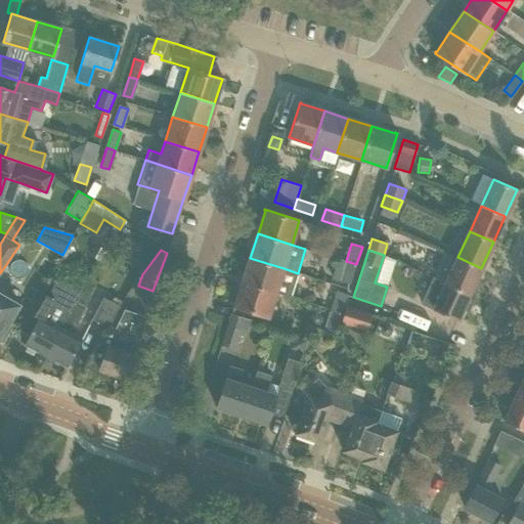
[(446,282),(470,293),(481,268),(457,257),(446,282)]
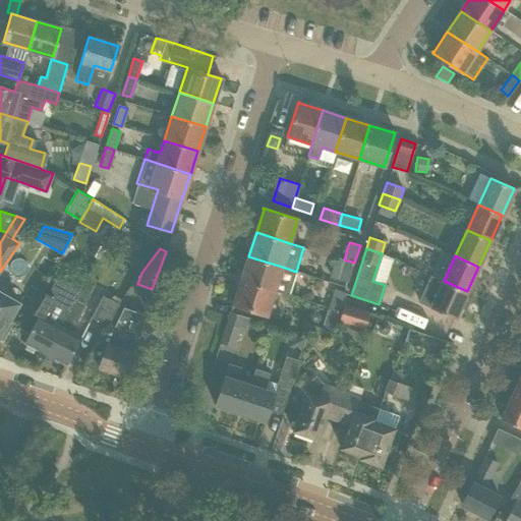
[(248,256),(241,280),(275,291),(275,290),(289,295),(296,272),(282,267),(248,256)]
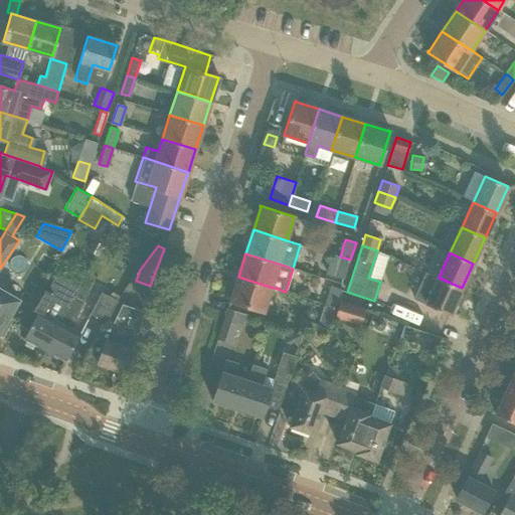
[(327,274),(344,279),(350,260),(340,256),(333,254),(327,274)]
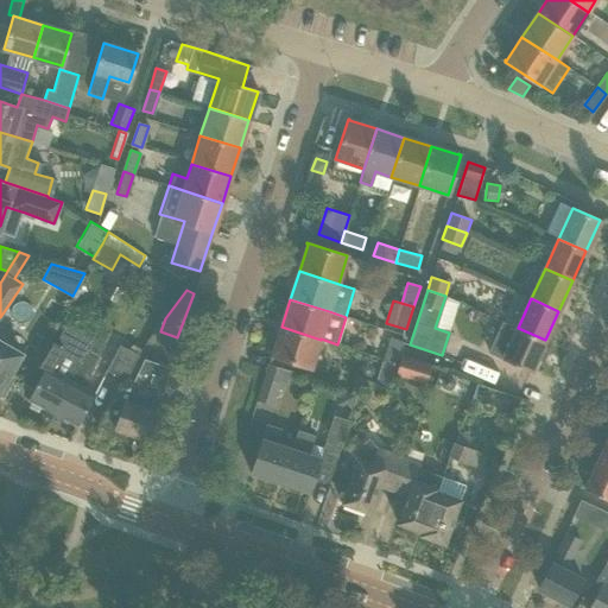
[(545,340),(518,328),(502,322),(488,353),(531,372),(545,340)]
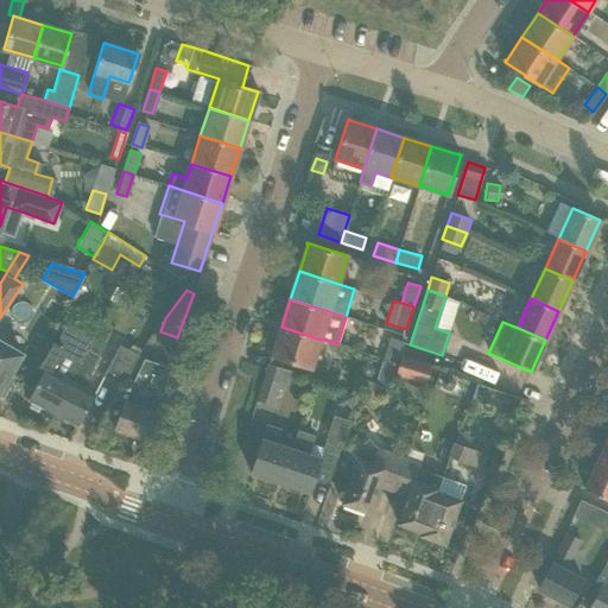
[(27,400),(52,413),(87,348),(93,339),(74,329),(68,327),(63,328),(55,343),(48,340),(32,367),(24,384),(33,390),(27,400)]
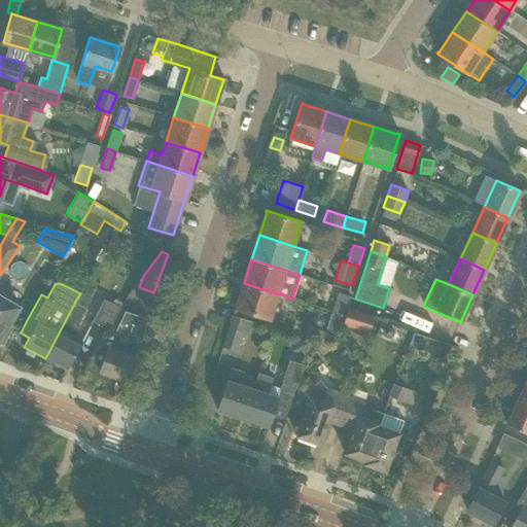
[(244,283),(237,306),(236,306),(235,307),(270,318),(278,294),(244,283)]
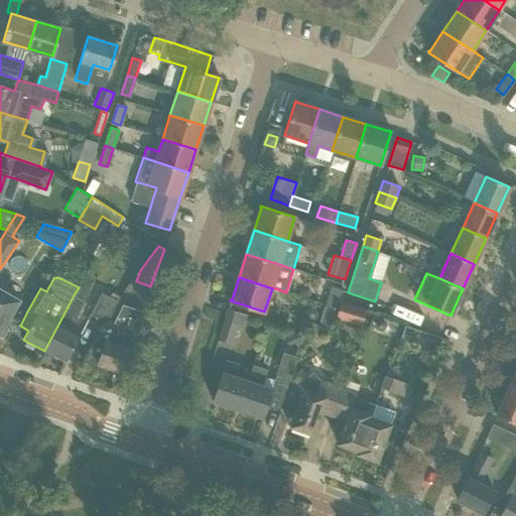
[(66,362),(75,344),(81,333),(71,328),(89,293),(79,287),(74,295),(44,351),(66,362)]
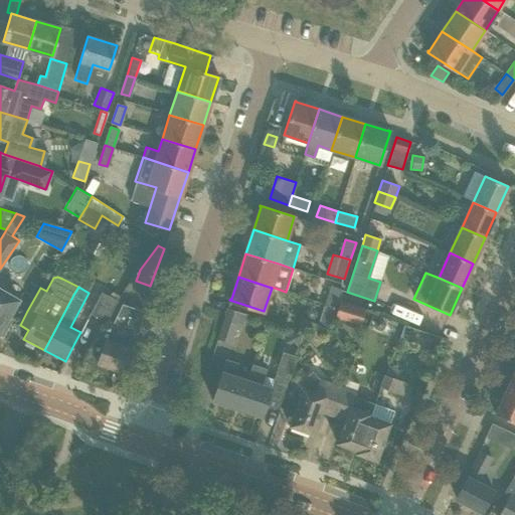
[(325,305),(334,308),(339,290),(331,287),(325,305)]
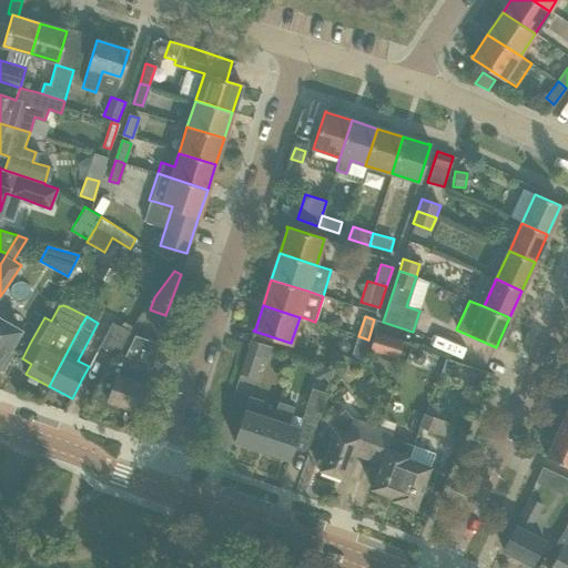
[(0,317),(0,368),(2,371),(11,354),(8,352),(21,331),(0,317)]
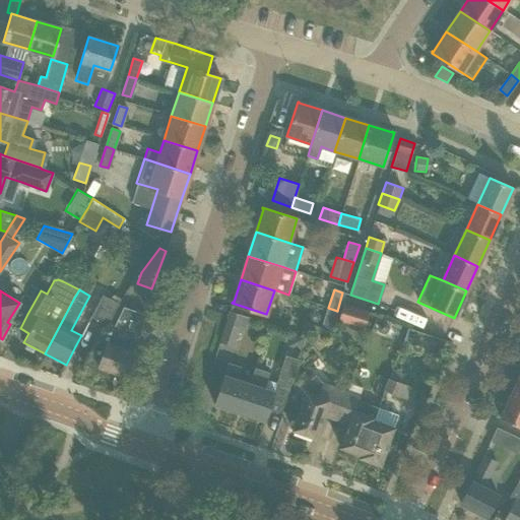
[(119,304),(103,296),(91,317),(108,325),(119,304)]
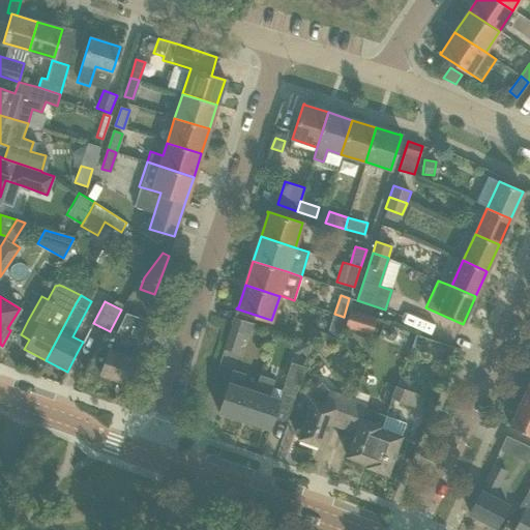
[(350,311),(345,325),(371,334),(376,319),(350,311)]
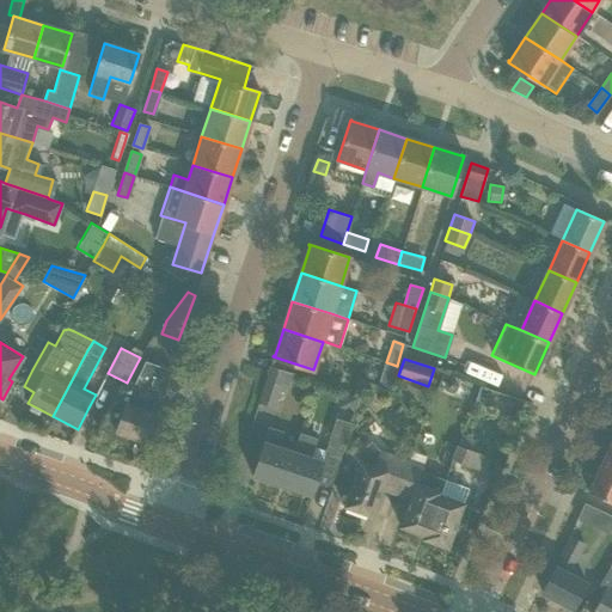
[(164,395),(167,384),(172,371),(150,362),(145,361),(132,386),(124,411),(111,408),(98,428),(130,448),(135,438),(148,442),(158,414),(157,414),(161,397),(163,397),(164,395)]
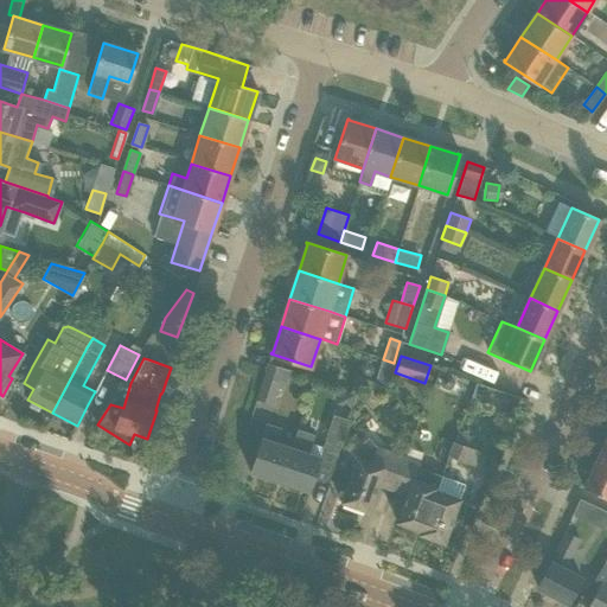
[(387,383),(394,363),(383,359),(377,381),(387,383)]
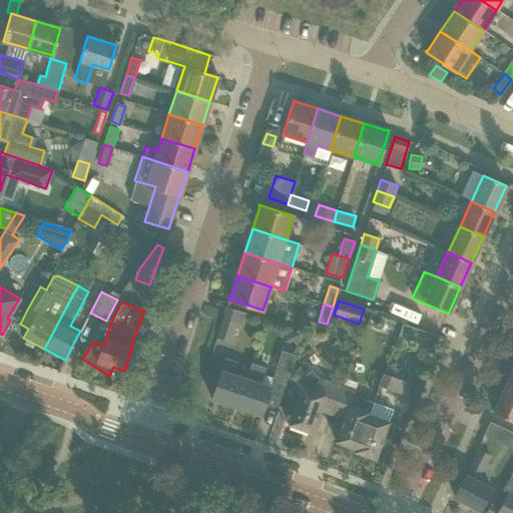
[(246,314),(245,313),(226,307),(216,338),(230,342),(237,323),(242,325),(246,314)]
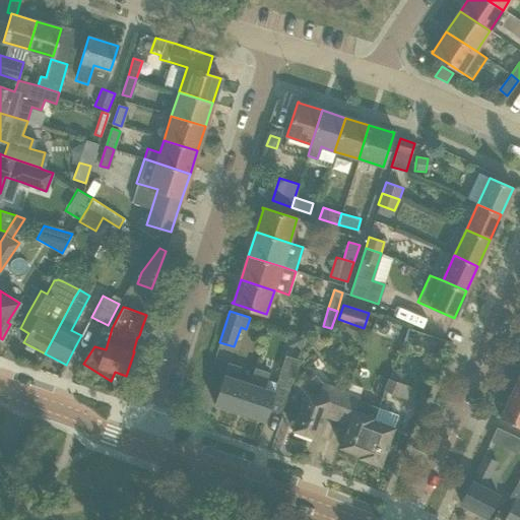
[(379,325),(378,328),(379,332),(383,333),(386,331),(388,328),(386,324),(382,323),(379,325)]
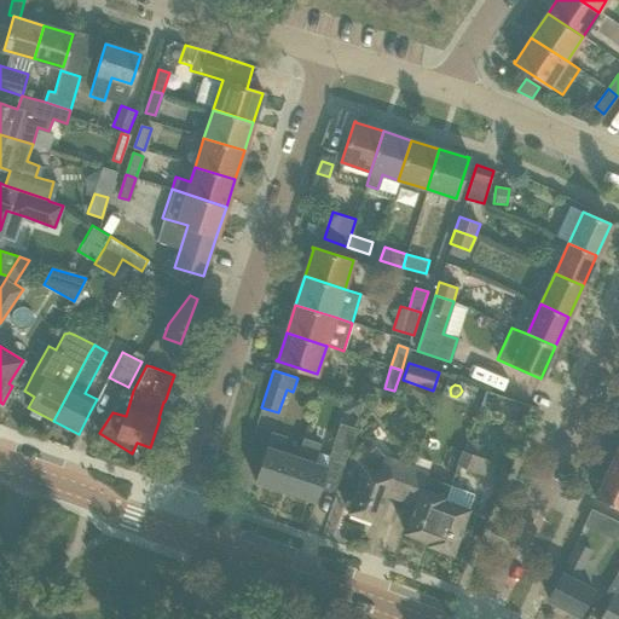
[(486,391),(480,406),(522,421),(527,404),(486,391)]
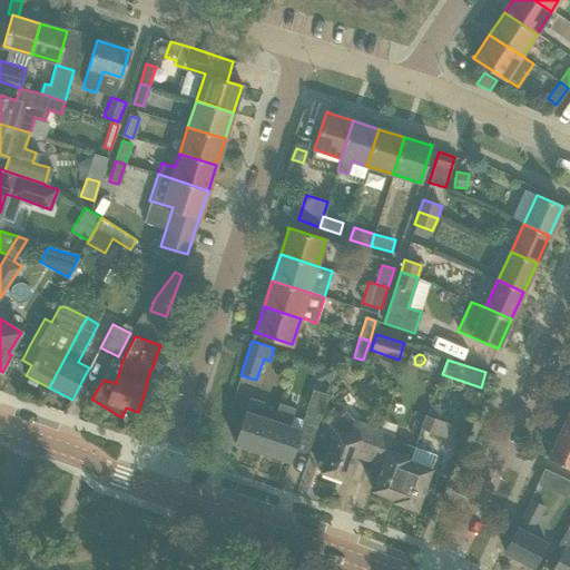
[(320,366),(316,379),(330,383),(334,371),(320,366)]
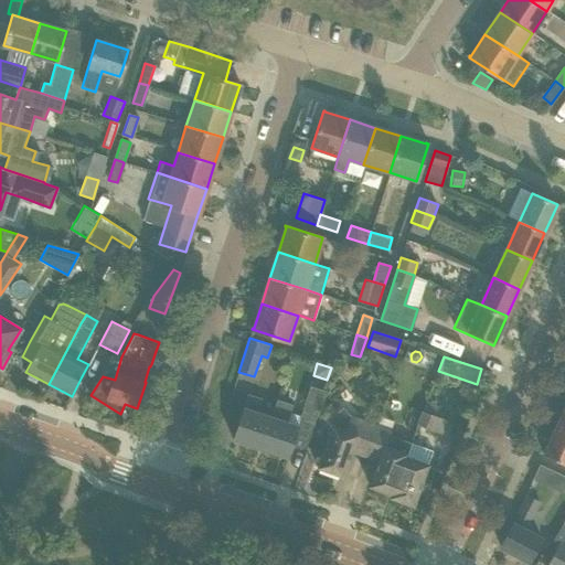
[(311,386),(301,419),(315,424),(326,391),(311,386)]
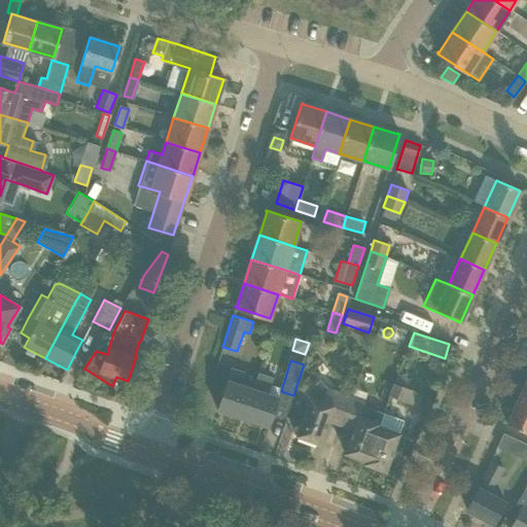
[(243,418),(253,389),(239,384),(244,372),(231,367),(216,410),(243,418)]
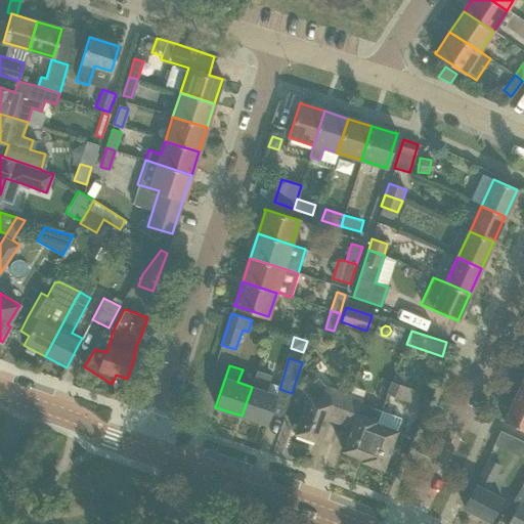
[(252,387),(242,416),(267,425),(277,395),(267,391),(272,376),(257,370),(252,387)]
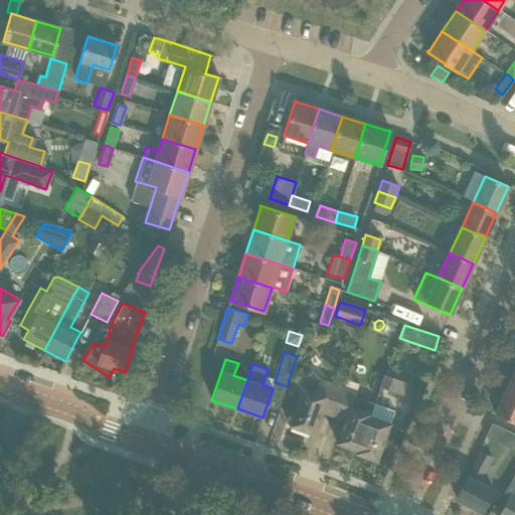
[(384,374),(380,386),(402,394),(407,382),(396,378),(399,370),(387,365),(384,374)]
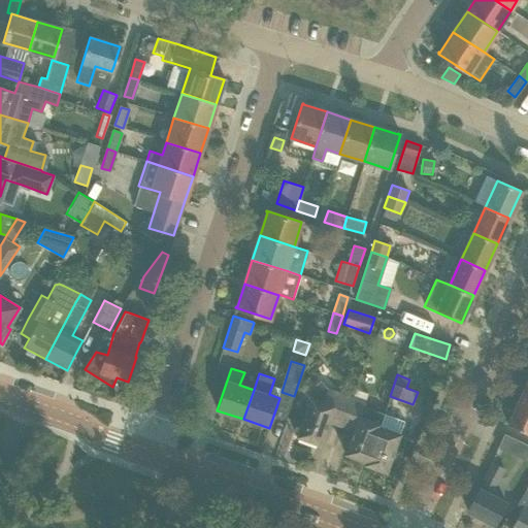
[(342,427),(353,397),(328,389),(323,403),(309,398),(296,436),(320,444),(328,422),(342,427)]
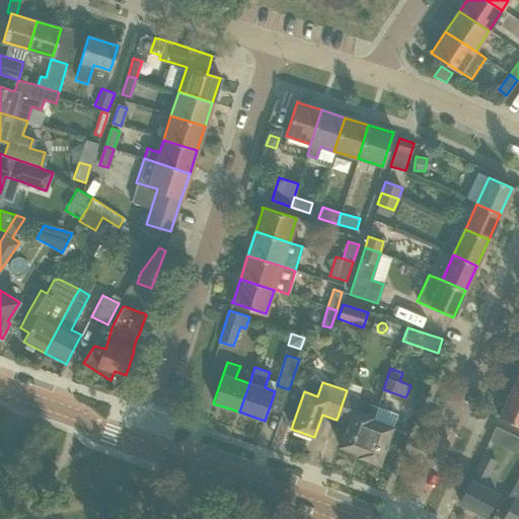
[(359,454),(372,419),(373,416),(376,408),(357,400),(359,395),(347,390),(337,420),(347,424),(339,446),(359,454)]
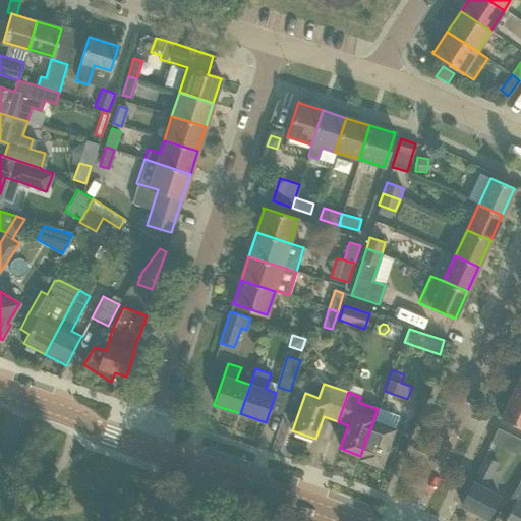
[(520,396),(513,393),(501,419),(520,428),(520,396)]
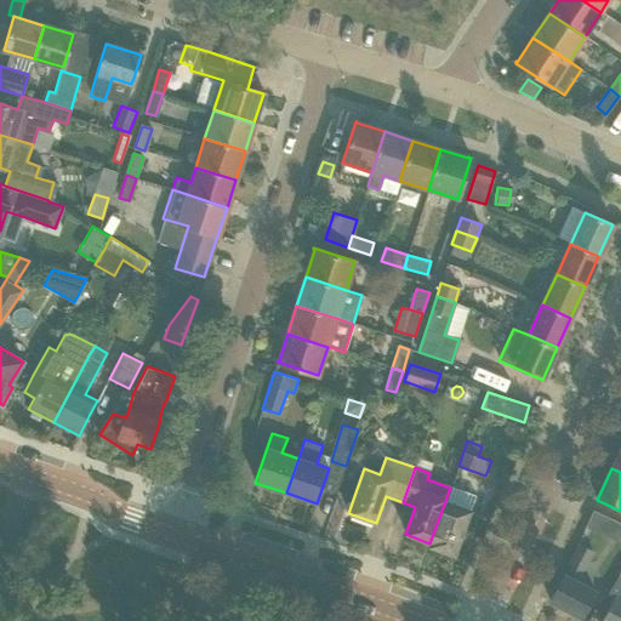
[(429,543),(428,547),(454,556),(471,511),(446,501),(448,499),(446,497),(445,501),(429,543)]
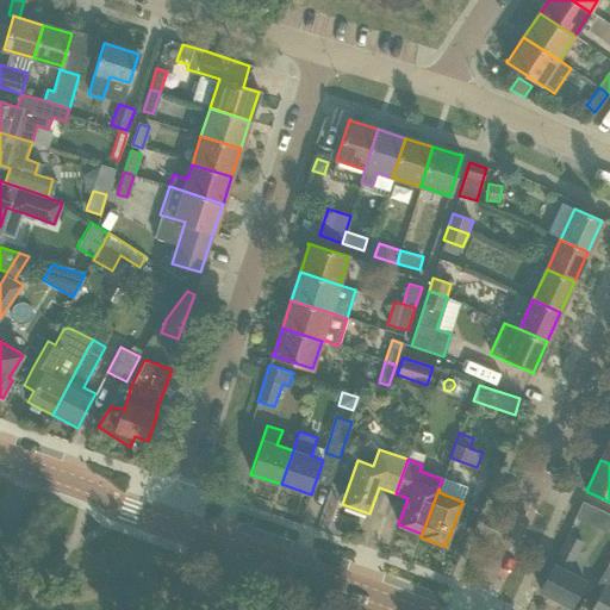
[(576,517),(605,531),(609,520),(609,512),(584,500),(576,517)]
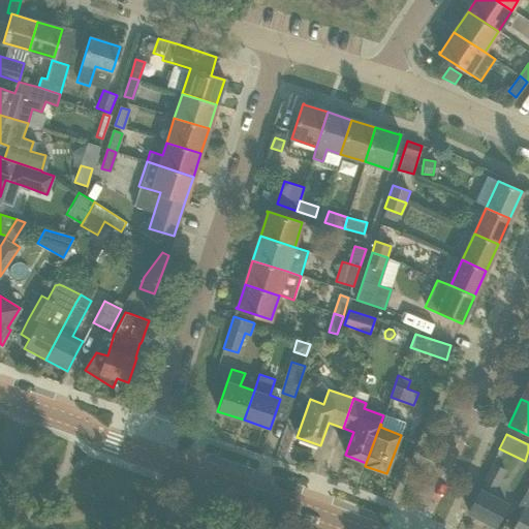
[(495,526),(504,507),(507,502),(494,495),(506,471),(494,464),(479,490),(468,511),(495,526)]
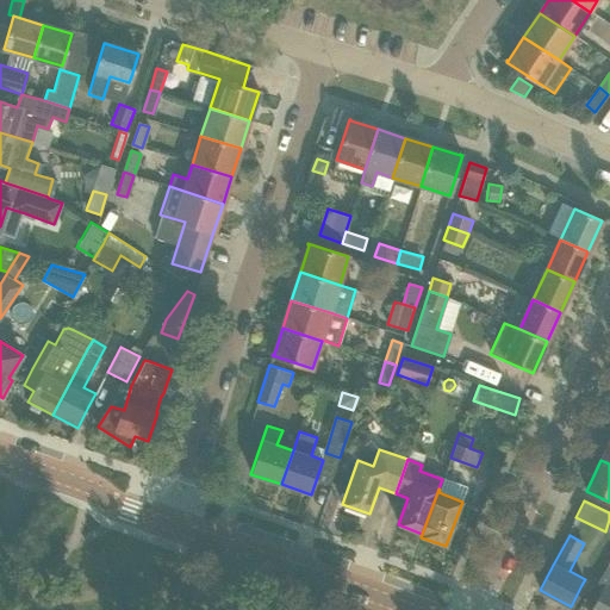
[(602,589),(599,592),(590,609),(609,609),(609,564),(596,585),(602,589)]
